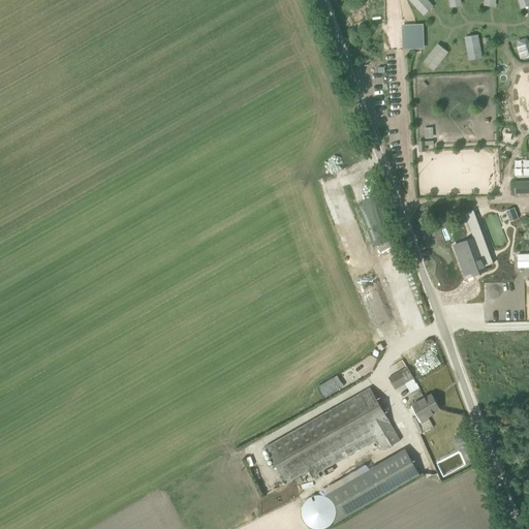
[(430,0),(409,0),(425,16),(435,6),(430,0)]
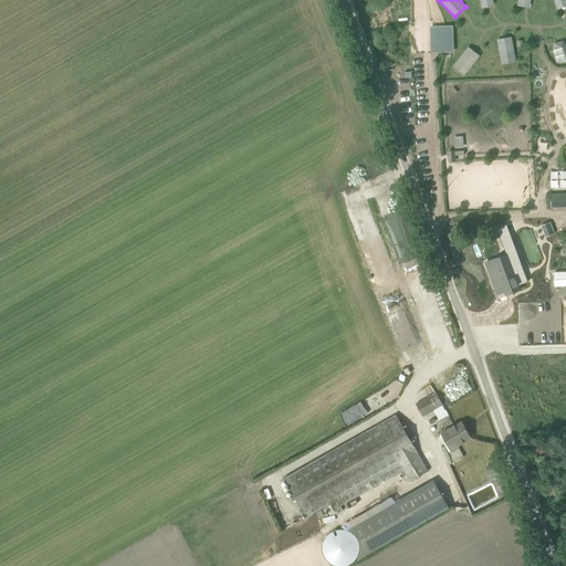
[(454,51),(453,24),(435,25),(436,52),(454,51)]
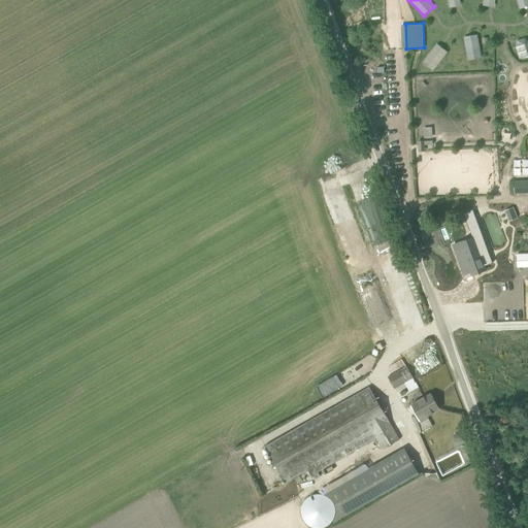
[(467,59),(482,58),(481,34),(466,35),(467,59)]
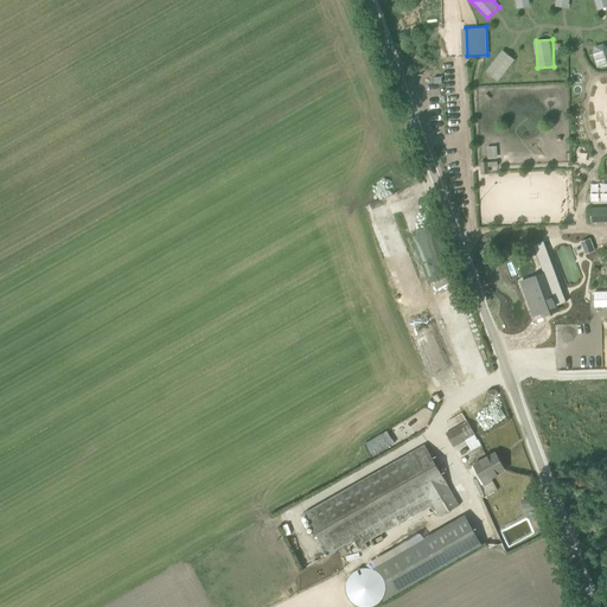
[(606,48),(606,43),(592,48),(598,68),(606,64),(606,48)]
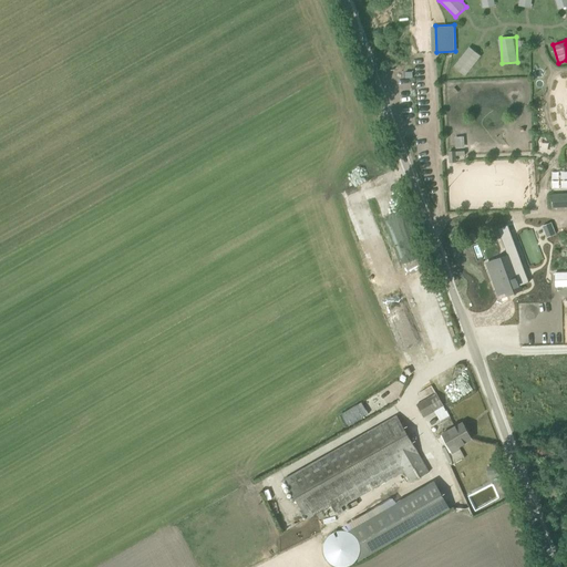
[(454,65),(465,75),(483,55),(472,45),(454,65)]
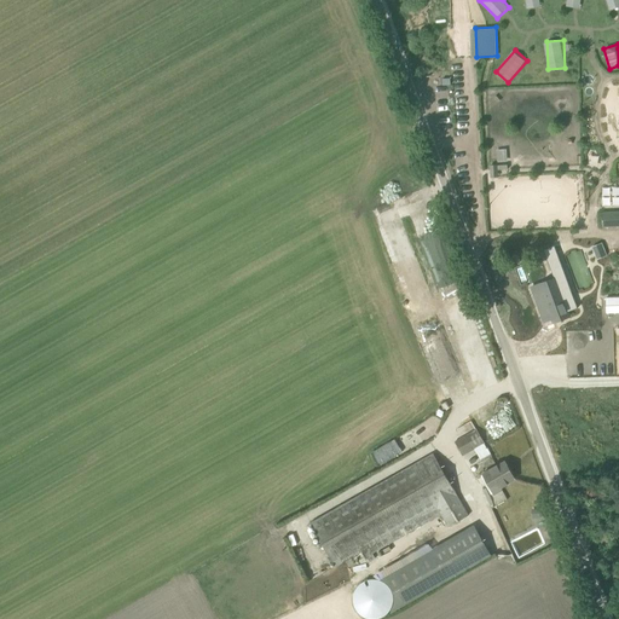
[(497,162),(509,161),(508,149),(497,149),(497,162)]
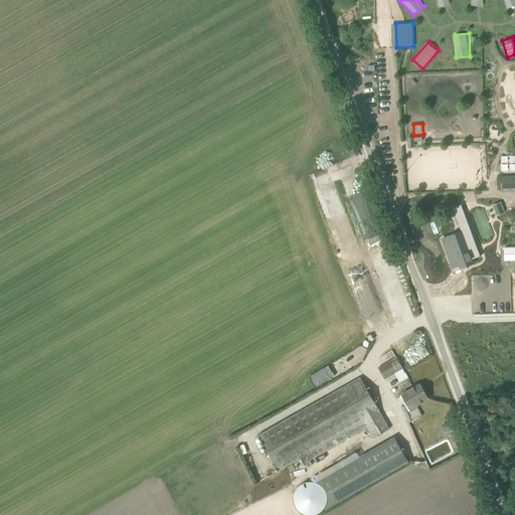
[(490,126),(488,137),(498,139),(500,128),(490,126)]
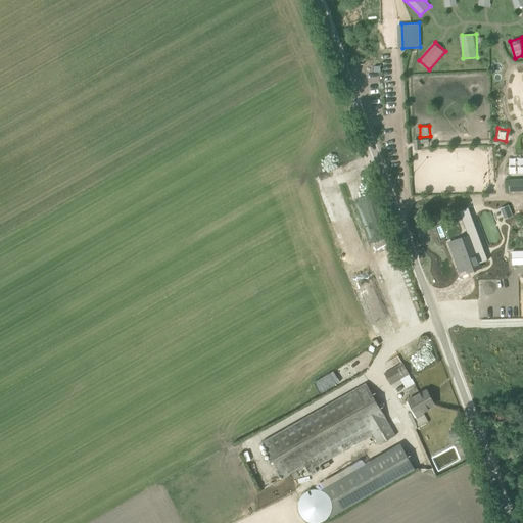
[(522,179),(509,180),(509,192),(522,191),(522,179)]
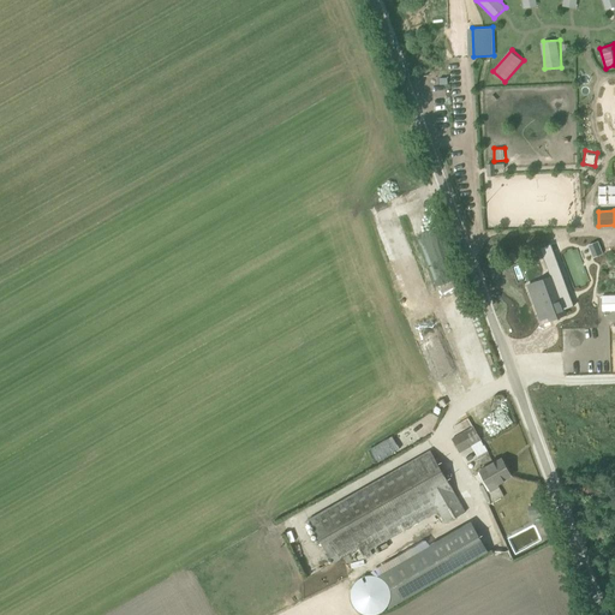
[(548,306),(583,296),(578,276),(569,280),(563,263),(537,272),(548,306)]
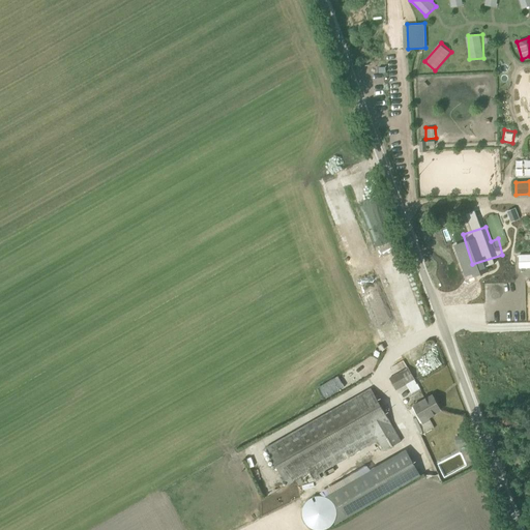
[(389,318),(369,255),(360,258),(358,252),(353,253),(348,238),(355,236),(354,232),(344,236),(346,243),(344,244),(349,258),(351,258),(374,323),(389,318)]
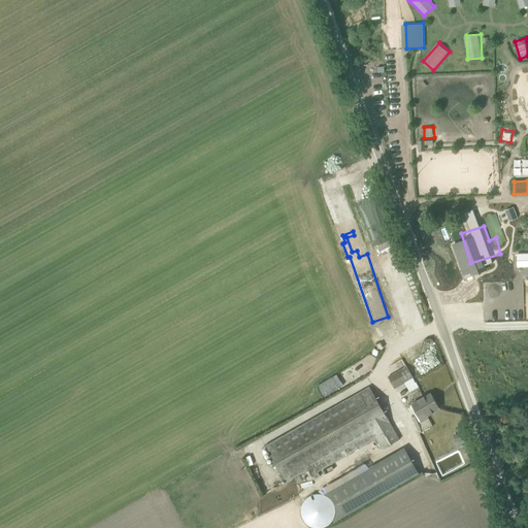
[(527,254),(517,255),(518,267),(527,266),(527,254)]
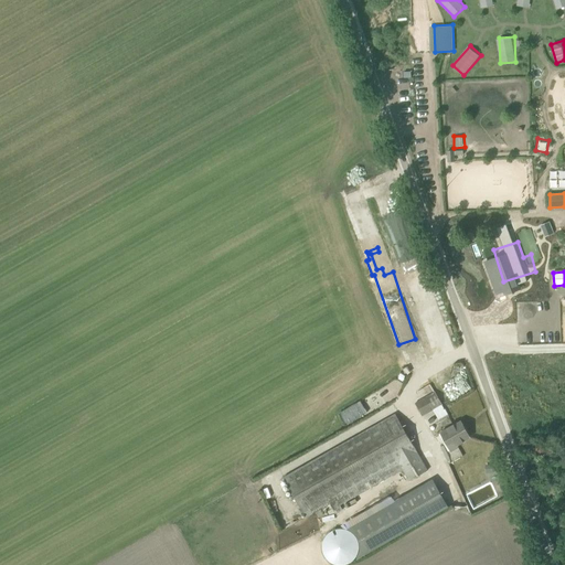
[(543,281),(543,289),(515,289),(515,300),(550,300),(550,281),(543,281)]
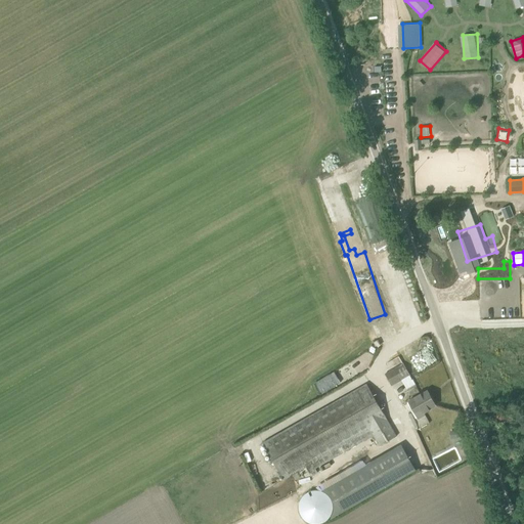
[(385,374),(392,386),(409,376),(403,363),(385,374)]
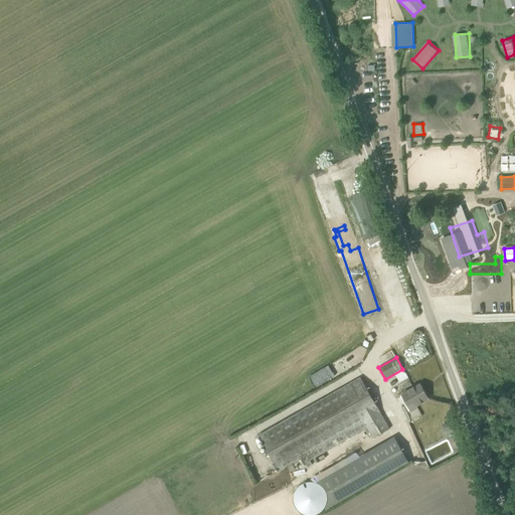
[(360,377),(258,435),(280,472),(301,460),(304,465),(367,428),(372,439),(389,428),(360,377)]
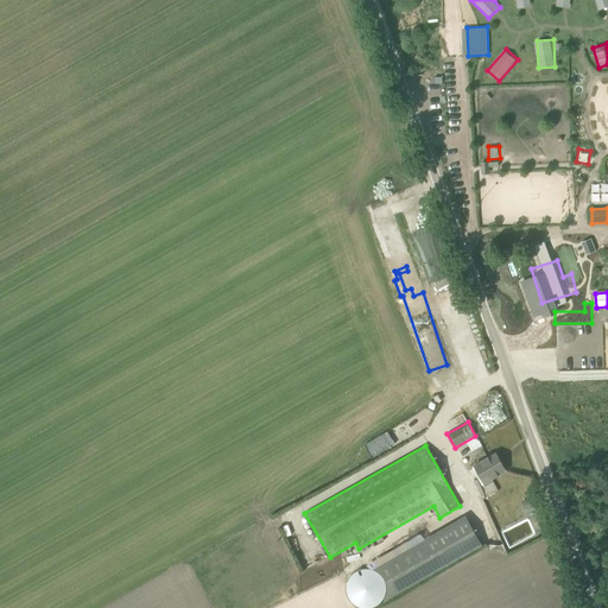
[(492,479),(506,472),(498,457),(491,461),(488,457),(475,466),(487,486),(493,482),(492,479)]
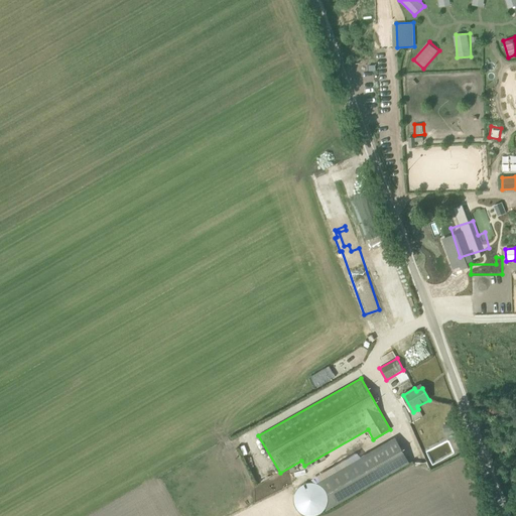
[(409,463),(408,461),(395,438),(360,459),(374,483),(409,463)]
